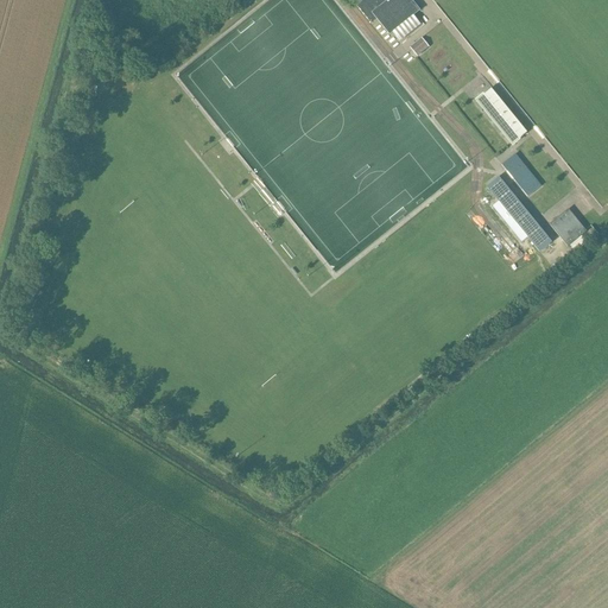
[(356,6),(365,16),(369,23),(375,19),(388,36),(419,11),(411,0),(363,0),(362,2),(356,6)]
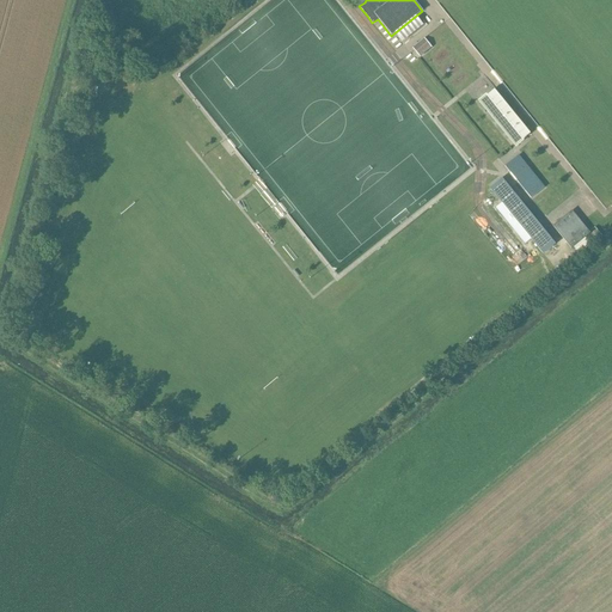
[(430,46),(423,38),(411,48),(418,56),(430,46)]
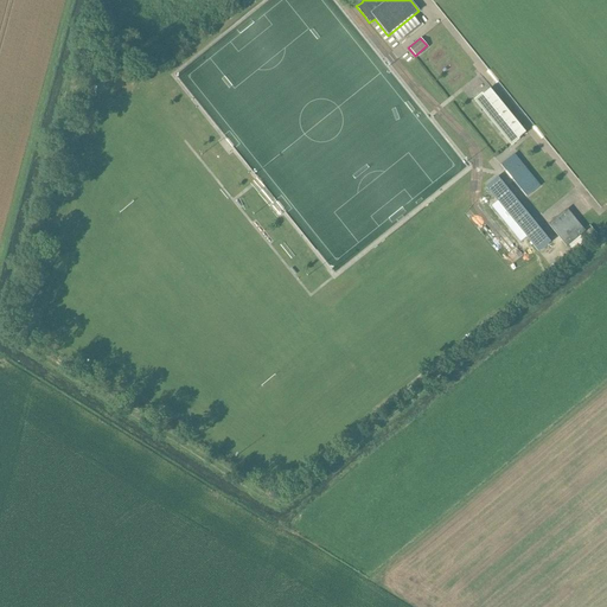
[(407,65),(417,82),(426,76),(415,59),(407,65)]
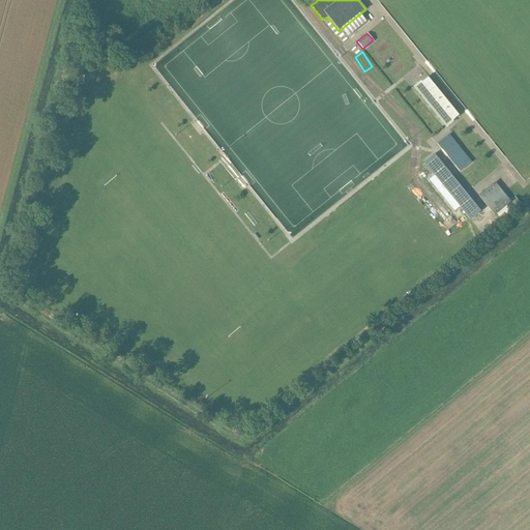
[(424,62),(433,72),(434,70),(425,61),(424,62)]
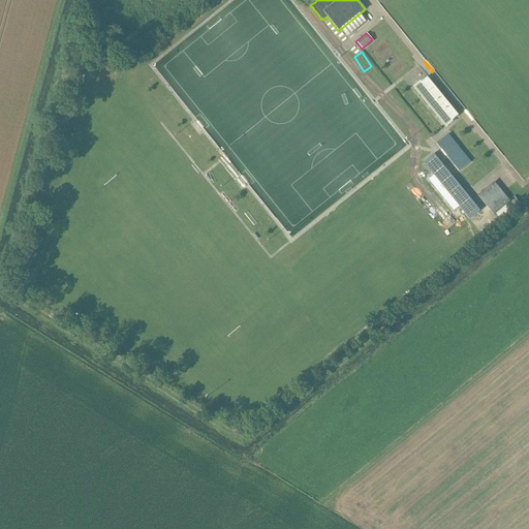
[(457,118),(425,79),(413,88),(445,127),(457,118)]
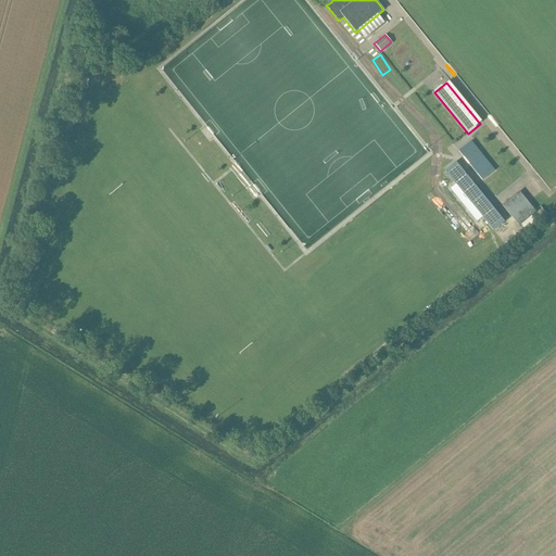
[(487,116),(495,128),(497,126),(489,115),(487,116)]
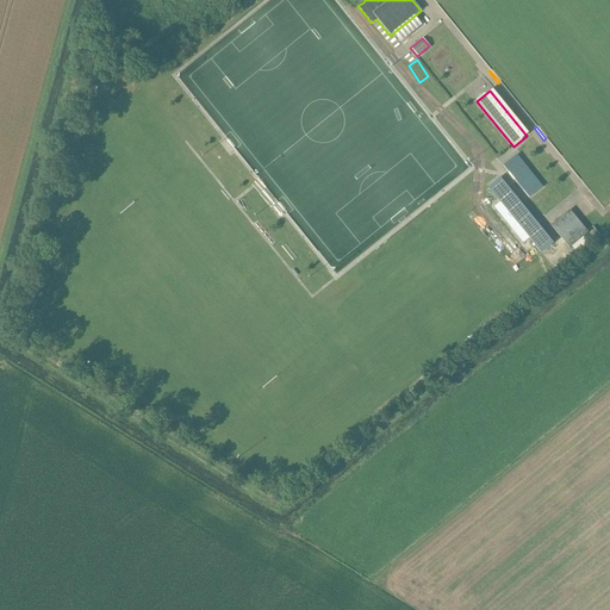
[(517,155),(503,166),(529,198),(542,187),(517,155)]
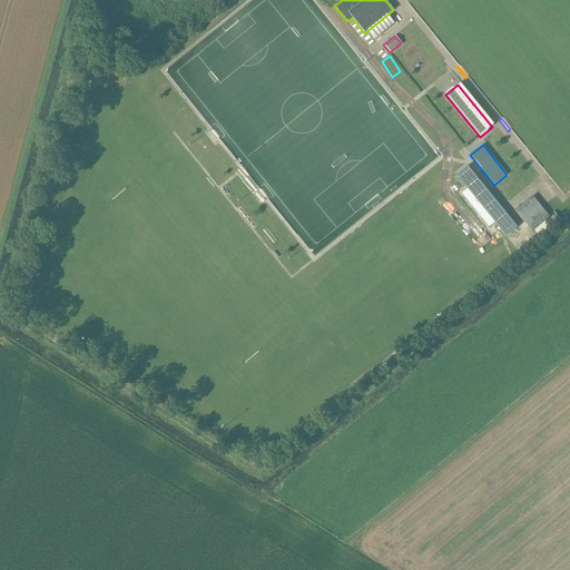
[(505,237),(507,236),(518,227),(468,166),(455,175),(505,237)]
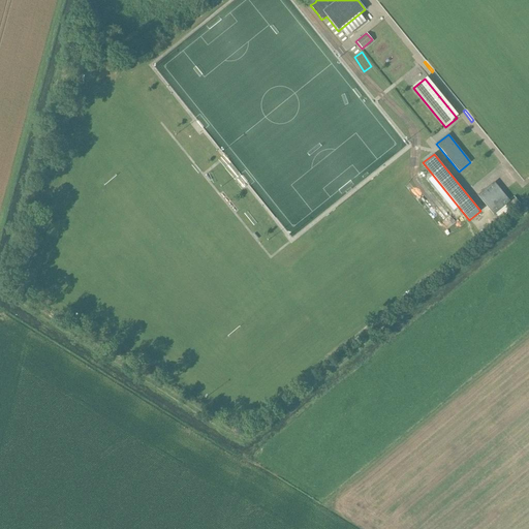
[(494,215),(496,214),(500,219),(509,211),(505,206),(510,203),(495,183),(478,195),(494,215)]
